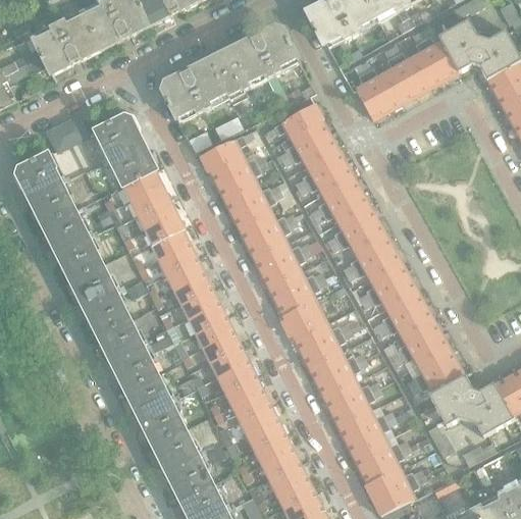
[(36,6),(33,0),(21,0),(19,1),(24,11),(36,6)]
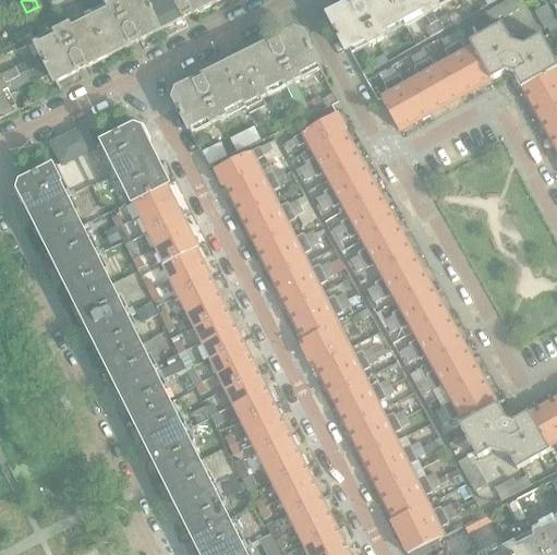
[(53,10),(74,0),(51,0),(49,1),(53,10)]
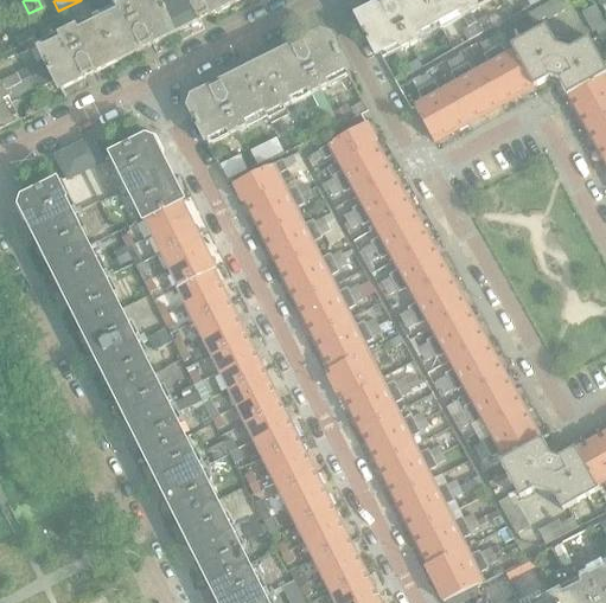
[(174,31),(159,0),(138,0),(135,1),(134,0),(126,0),(115,6),(117,10),(97,19),(117,59),(174,31)]
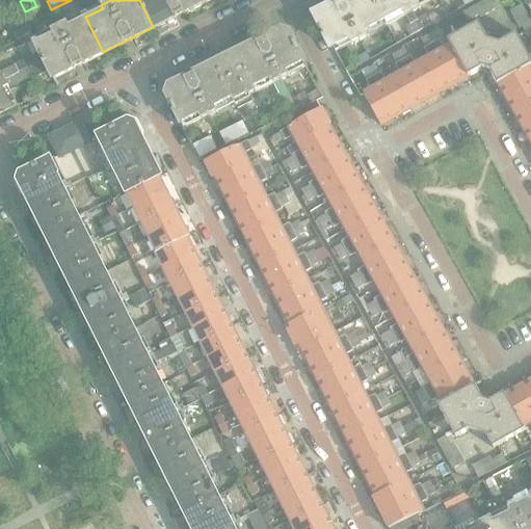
[(204,1),(203,0),(139,0),(153,27),(204,1)]
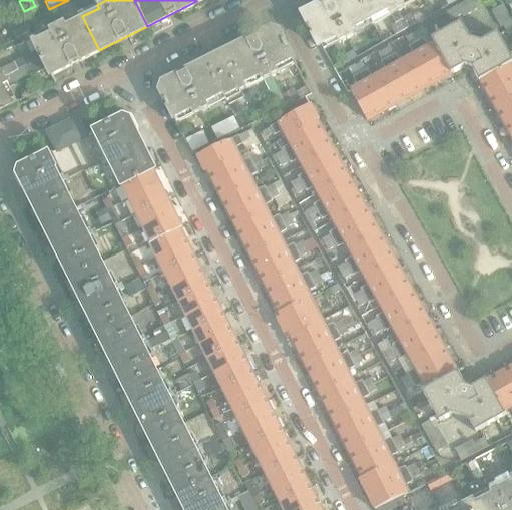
[(353,31),(371,21),(359,0),(324,0),(301,12),(318,46),(323,49),(338,40),(353,31)]
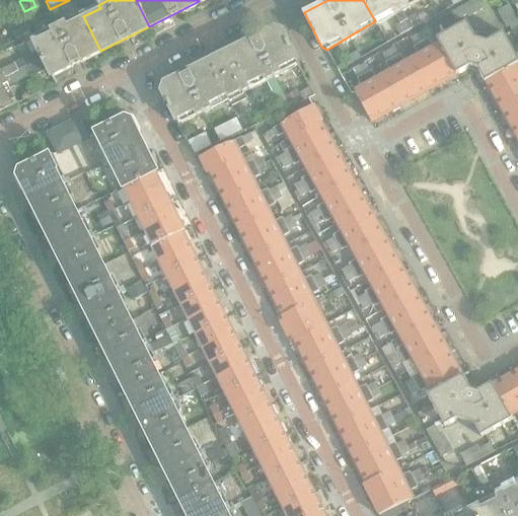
[(407,4),(414,0),(363,0),(375,21),(390,12),(392,16),(395,15),(397,20),(392,22),(398,33),(411,26),(405,16),(402,11),(409,8),(407,4)]
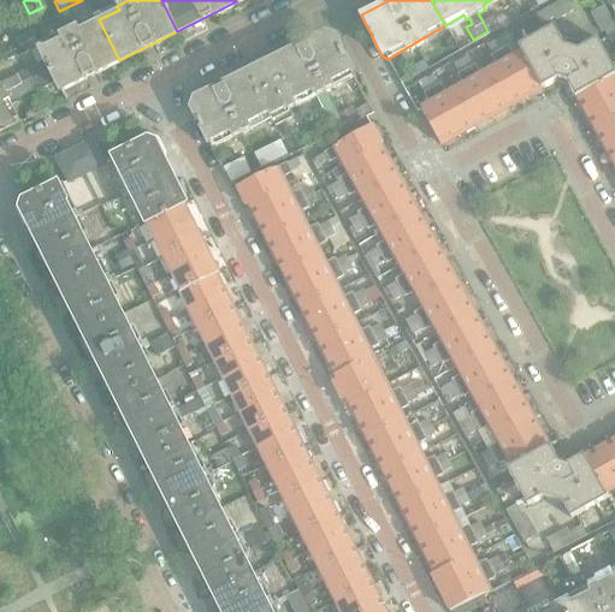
[(555,18),(575,7),(572,0),(555,0),(542,7),(548,18),(553,16),(555,18)]
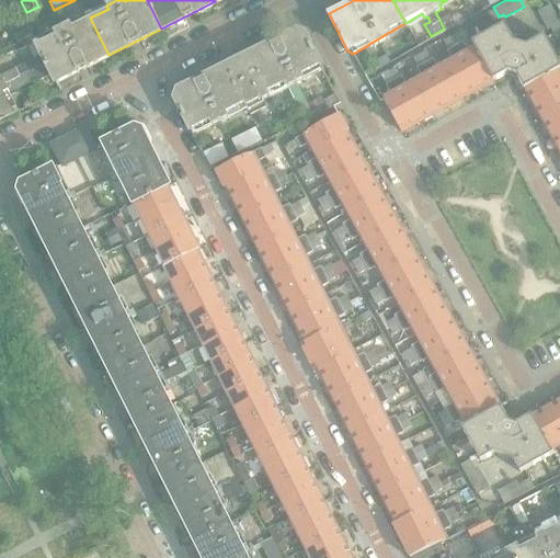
[(54,10),(49,1),(35,9),(40,18),(54,11),(54,10)]
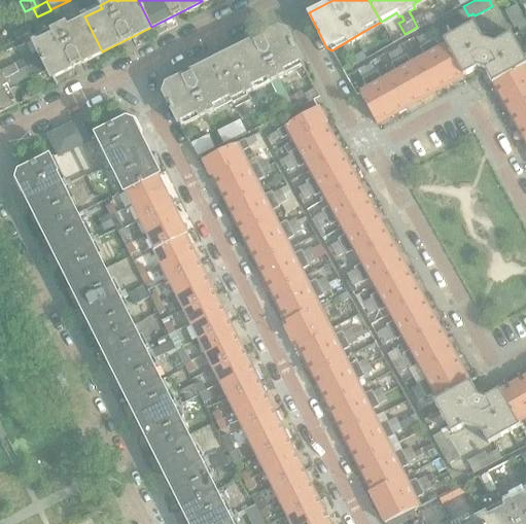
[(525,32),(525,22),(516,2),(503,9),(514,27),(517,25),(522,35),(525,32)]
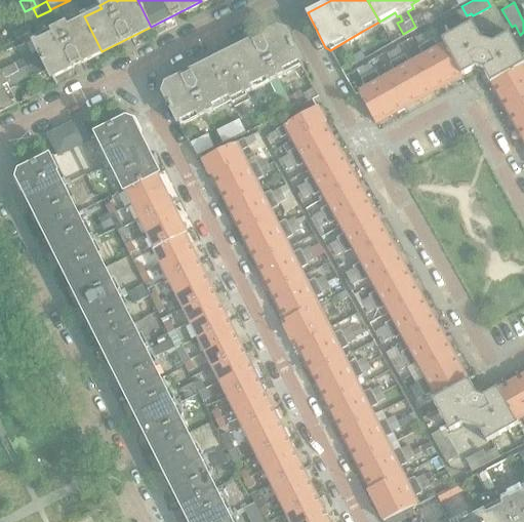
[(467,15),(461,6),(455,10),(460,18),(467,15)]
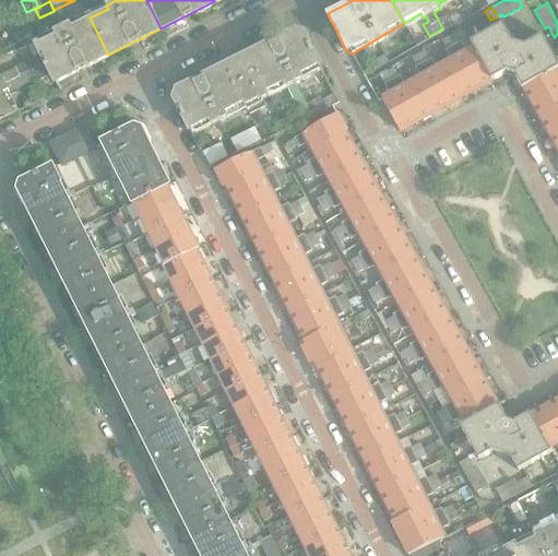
[(452,23),(447,13),(437,18),(442,28),(452,23)]
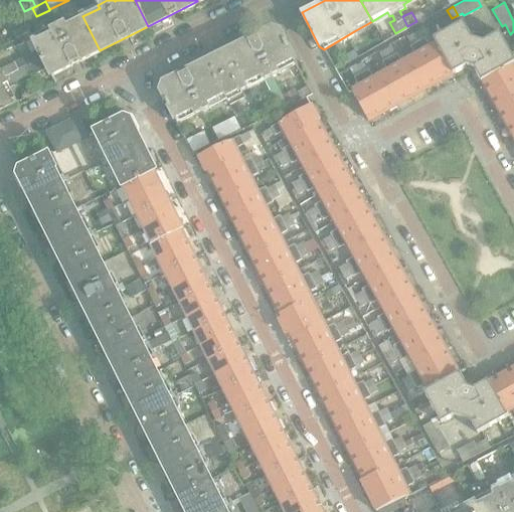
[(100,50),(82,16),(64,25),(62,21),(47,29),(50,33),(34,40),(47,66),(51,74),(100,50)]
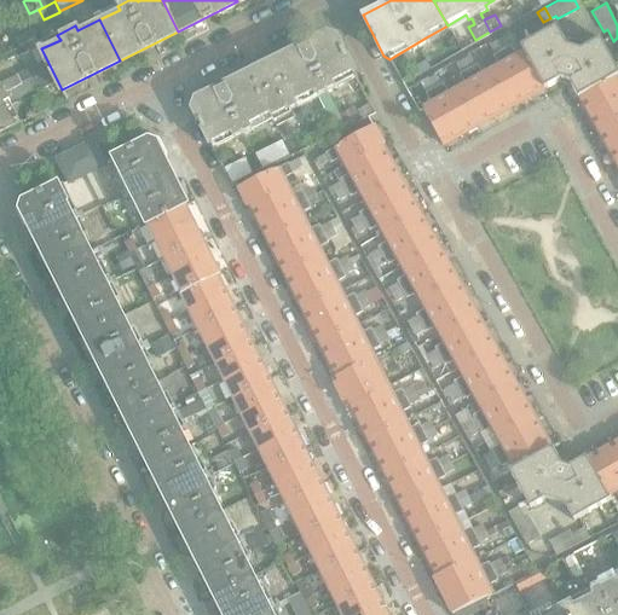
[(617,74),(617,70),(605,46),(599,38),(581,48),(566,44),(555,25),(520,45),(521,47),(542,85),(543,87),(559,79),(560,79),(564,80),(567,81),(569,81),(577,97),(579,94),(617,75),(617,74)]
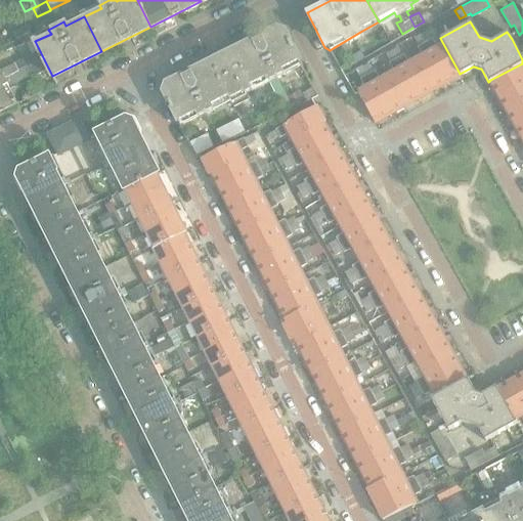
[(26,33),(22,26),(12,31),(15,38),(26,33)]
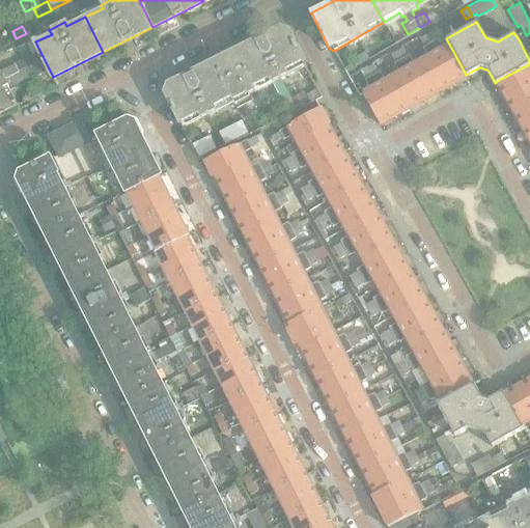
[(303,63),(302,61),(303,61),(288,31),(280,28),(234,51),(253,88),(271,80),(287,72),(303,63)]
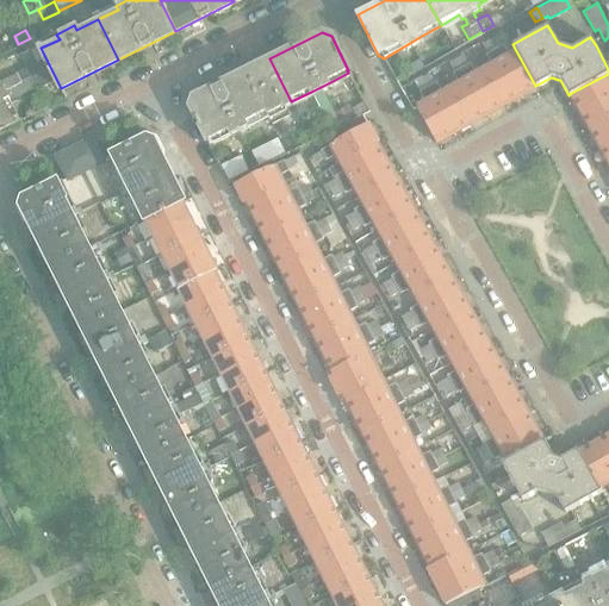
[(534,83),(514,47),(507,50),(503,43),(499,45),(495,36),(490,38),(520,94),(524,91),(523,89),(534,83)]
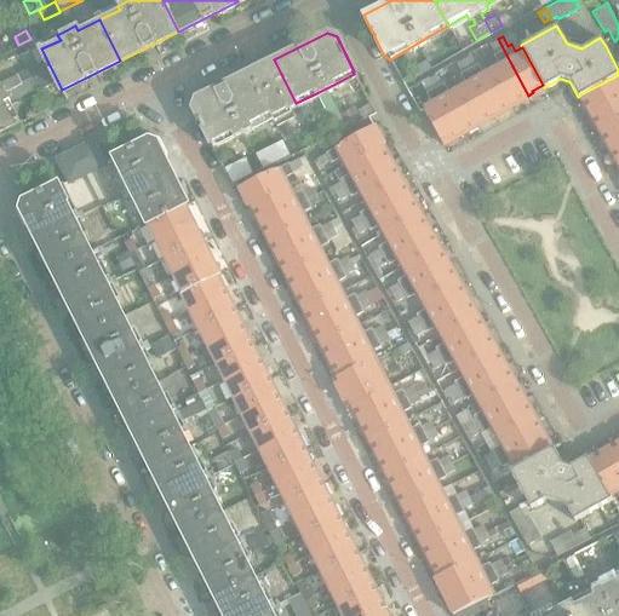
[(528,96),(498,39),(489,44),(494,53),(493,53),(497,62),(489,65),(510,103),(521,97),(522,98),(527,97),(528,96)]
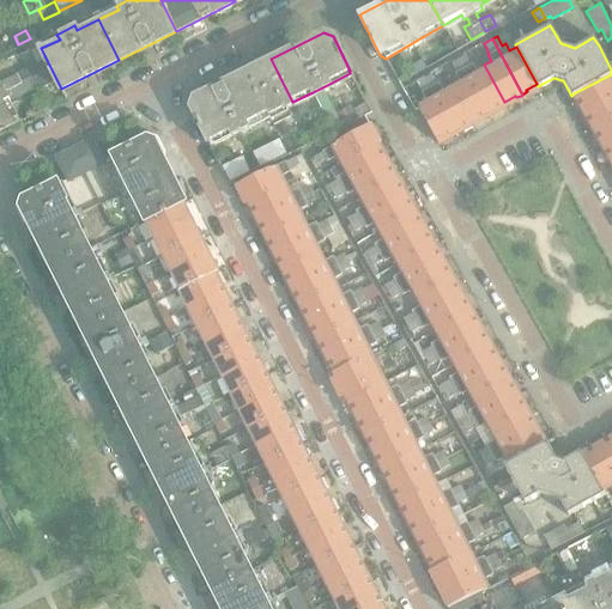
[(14,98),(36,87),(37,90),(56,79),(41,48),(38,43),(25,50),(32,65),(0,80),(0,131),(17,122),(6,101),(14,97),(14,98)]
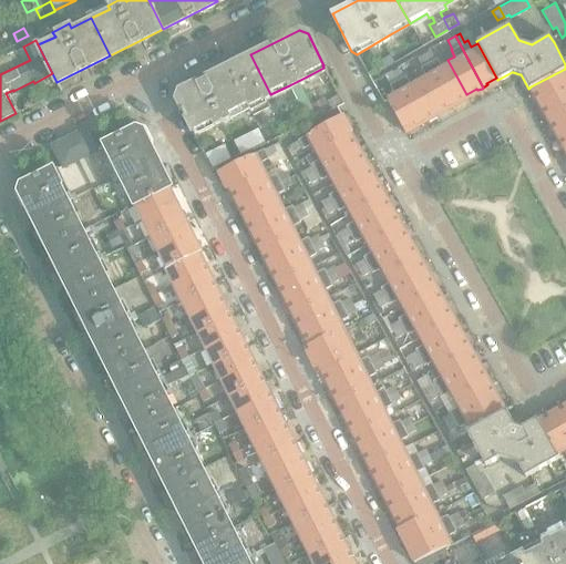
[(466,94),(448,60),(440,64),(435,58),(434,59),(429,50),(422,53),(452,105),(456,101),(456,100),(466,94)]
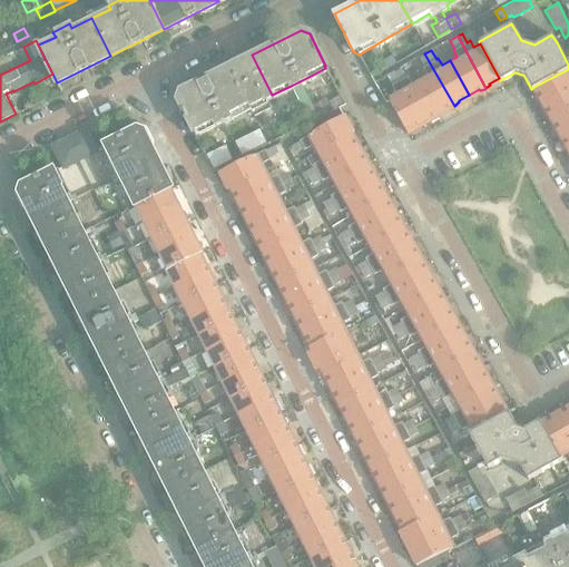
[(454,106),(424,54),(419,57),(423,66),(422,67),(425,75),(419,78),(438,113),(448,107),(449,107),(453,107),(454,106)]
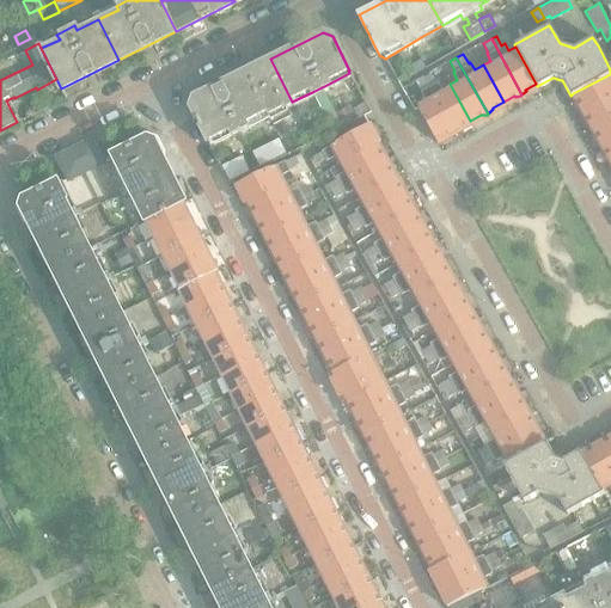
[(292,102),(270,59),(246,71),(268,114),(270,118),(294,106),(292,102)]
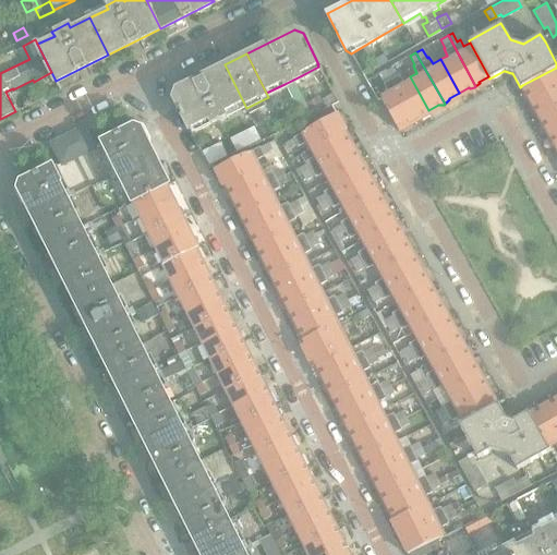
[(386,60),(382,53),(372,59),(376,65),(386,60)]
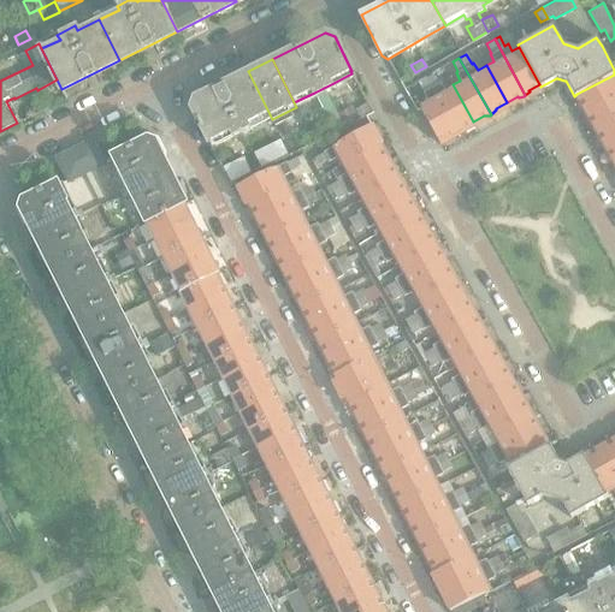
[(249,125),(270,114),(248,71),(195,97),(191,107),(210,144),(240,129),(249,125)]
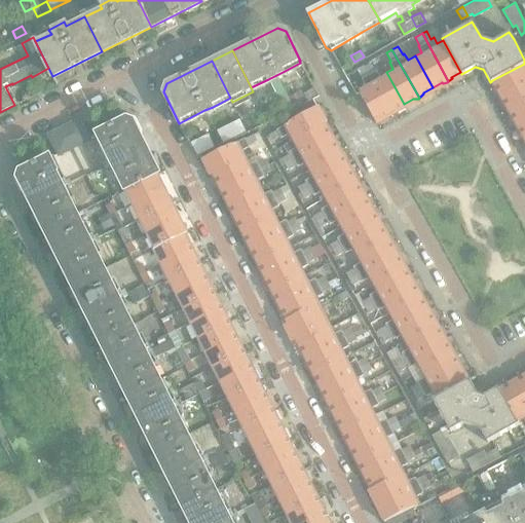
[(404,104),(386,72),(379,76),(375,70),(374,71),(369,63),(364,66),(391,114),(395,110),(395,109),(404,104)]
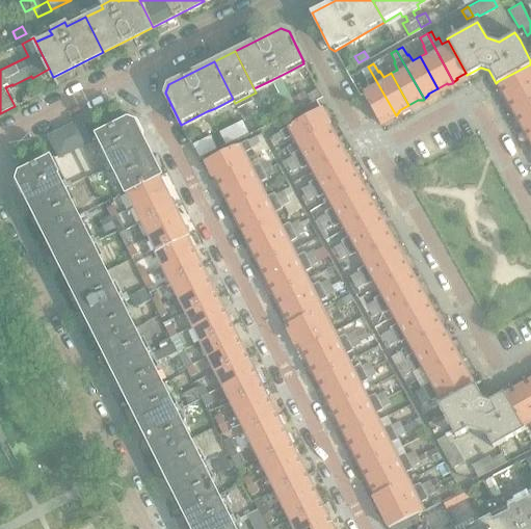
[(396,115),(368,67),(367,64),(361,68),(362,70),(361,71),(368,85),(357,91),(360,96),(363,94),(378,122),(389,115),(390,116),(394,115),(396,115)]
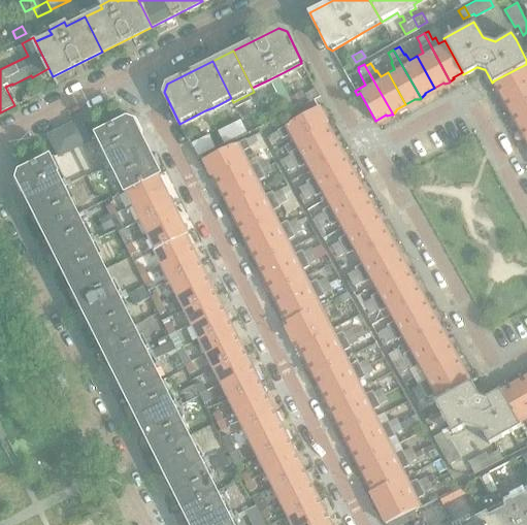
[(500,97),(526,81),(526,66),(526,64),(494,80),(499,90),(498,91),(499,96),(500,97)]
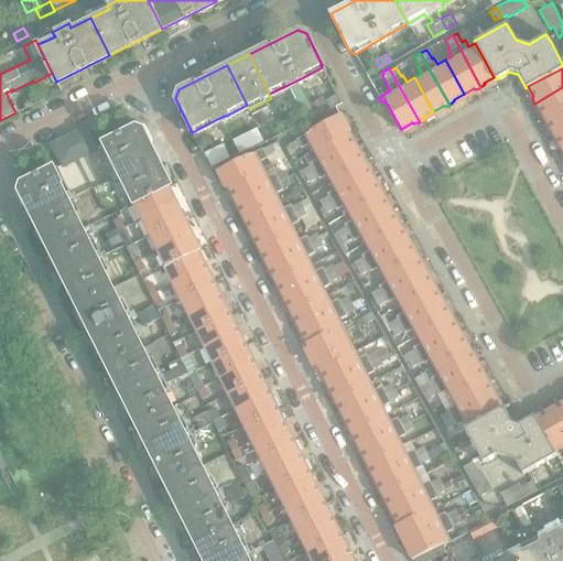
[(562,107),(562,87),(534,104),(538,107),(540,107),(545,118),(562,107)]
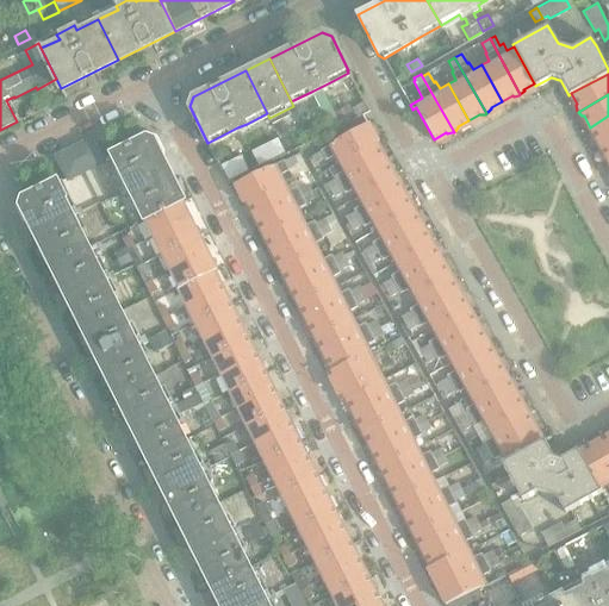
[(596,144),(608,136),(608,116),(590,127),(596,137),(595,138),(596,144)]
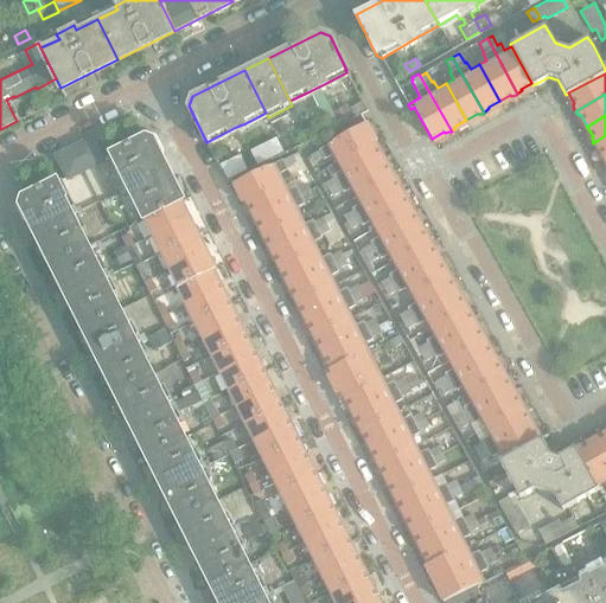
[(336,161),(371,142),(376,140),(367,123),(308,154),(313,161),(323,156),(323,158),(331,153),(336,161)]
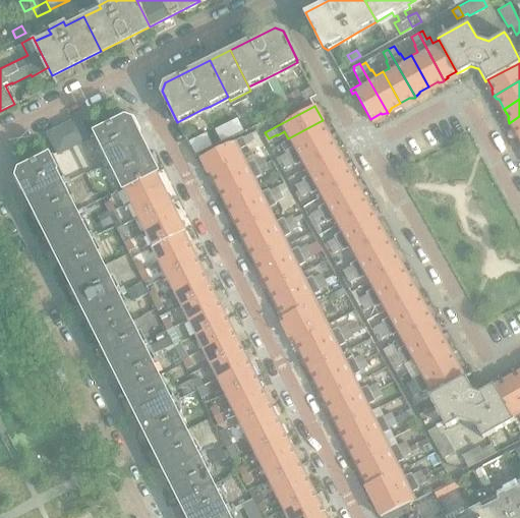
[(141,142),(138,135),(136,132),(137,132),(139,128),(134,119),(133,115),(124,112),(120,114),(111,119),(111,123),(107,125),(92,133),(103,151),(105,157),(100,159),(101,163),(141,142)]
